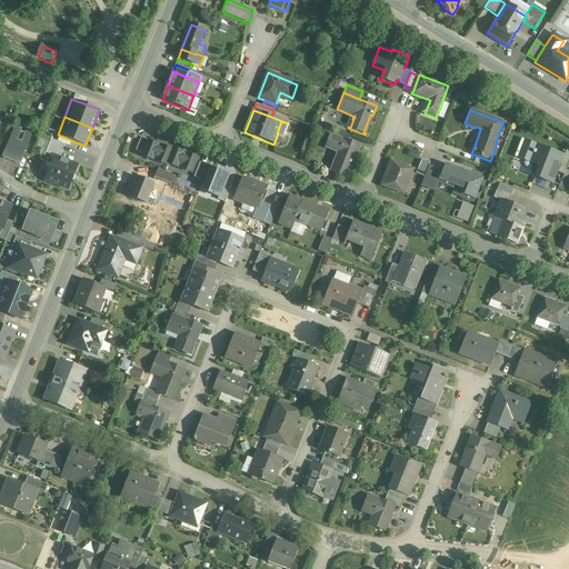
[(31,137),(15,130),(3,159),(19,166),(31,137)]
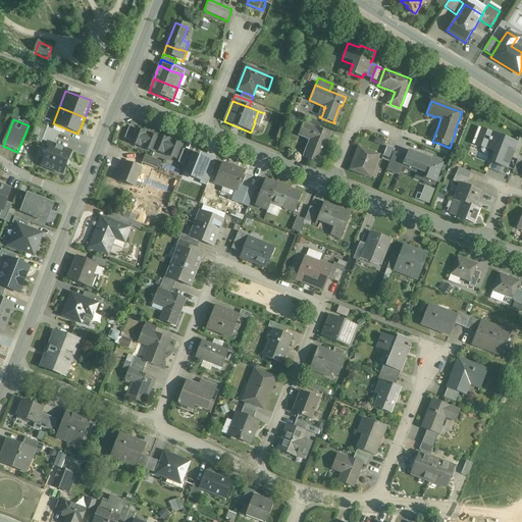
[(321,125),(310,120),(308,126),(319,131),(321,125)]
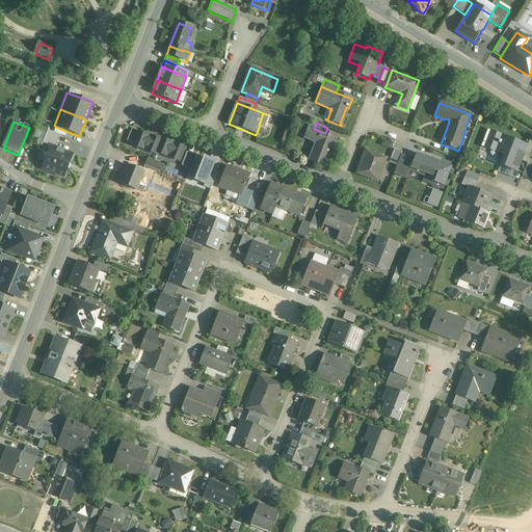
[(314,129),(310,127),(304,138),(306,139),(307,137),(317,141),(310,161),(325,166),(331,151),(329,150),(335,137),(325,133),(314,129)]
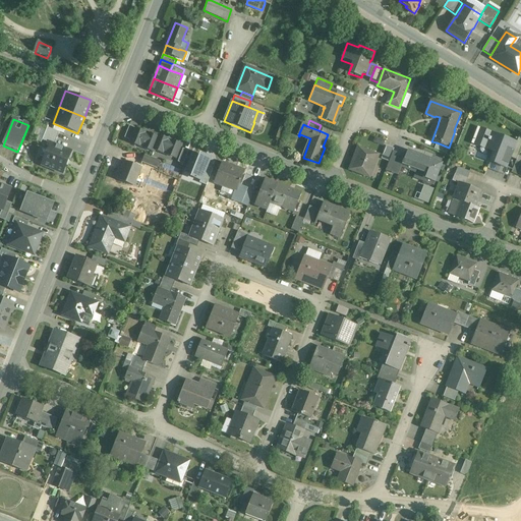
[(136,129),(129,126),(124,138),(130,141),(135,129),(135,130),(136,129)]
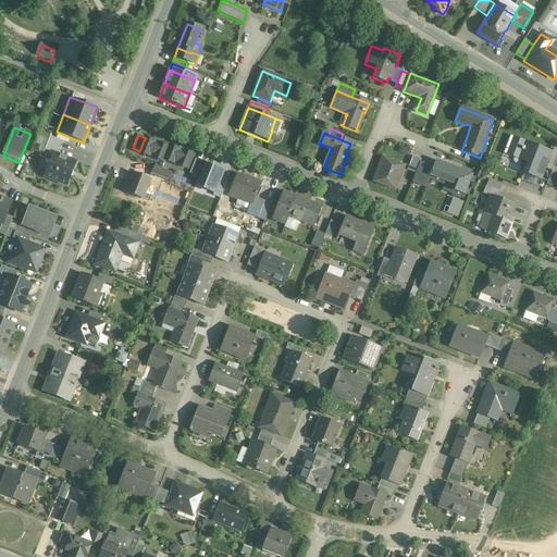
[(63,141),(50,137),(45,150),(53,153),(58,156),(63,141)]
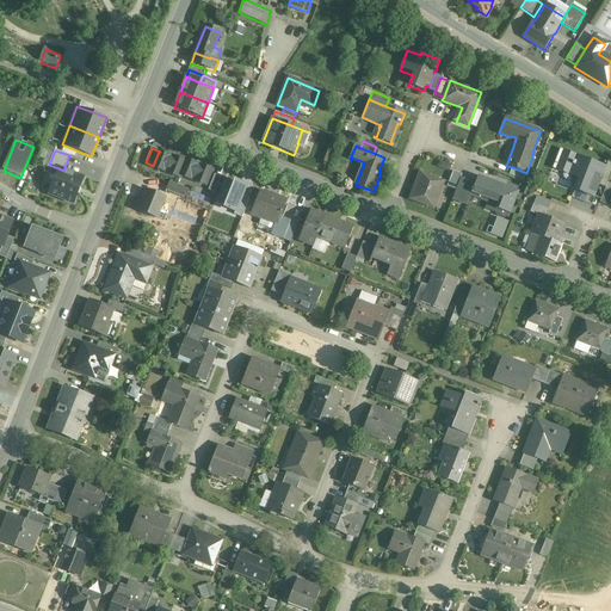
[(586,160),(560,150),(560,152),(562,152),(555,171),(557,171),(559,167),(580,176),(573,193),(574,193),(578,184),(597,191),(598,185),(605,167),(586,159),(586,160)]
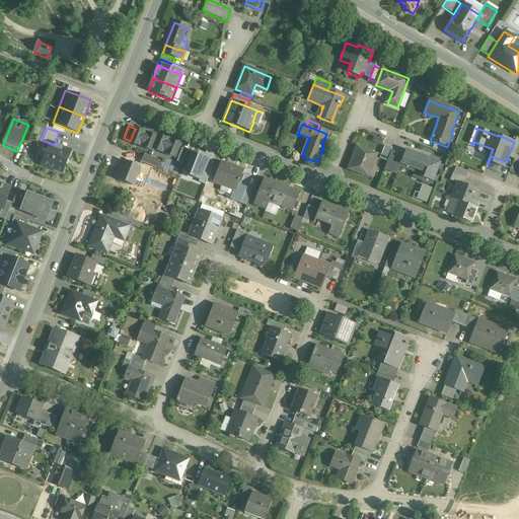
[(135,130),(135,129),(130,141),(129,143),(152,152),(153,150),(157,138),(147,134),(147,135),(144,134),(144,133),(135,130)]
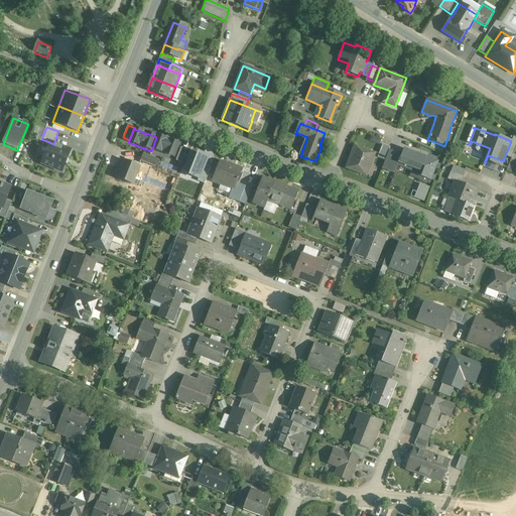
[(511,141),(505,156),(511,158),(515,144),(515,136),(514,134),(511,141)]
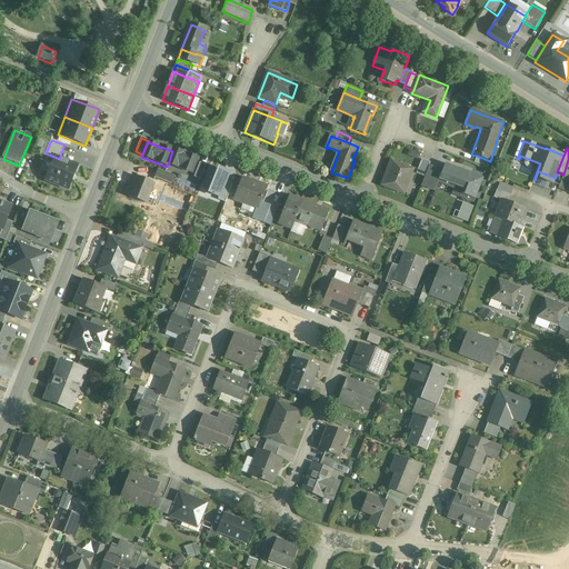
[(183,153),(173,149),(172,151),(168,165),(191,173),(197,159),(187,155),(187,156),(182,155),(183,153)]
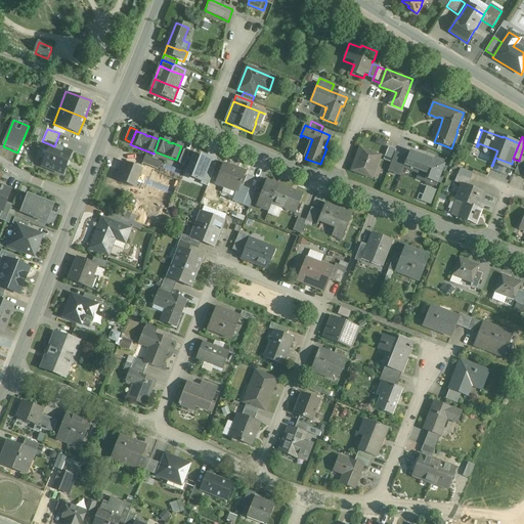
[(451,148),(439,143),(436,150),(448,155),(451,148)]
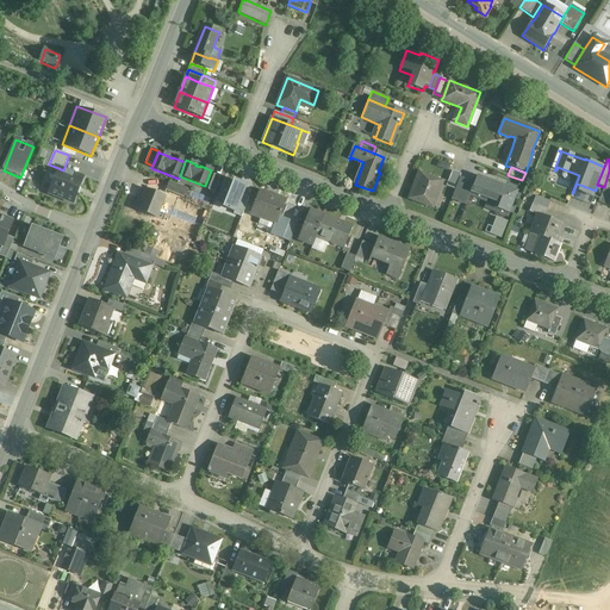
[(63,170),(58,168),(49,194),(73,204),(82,178),(63,170)]
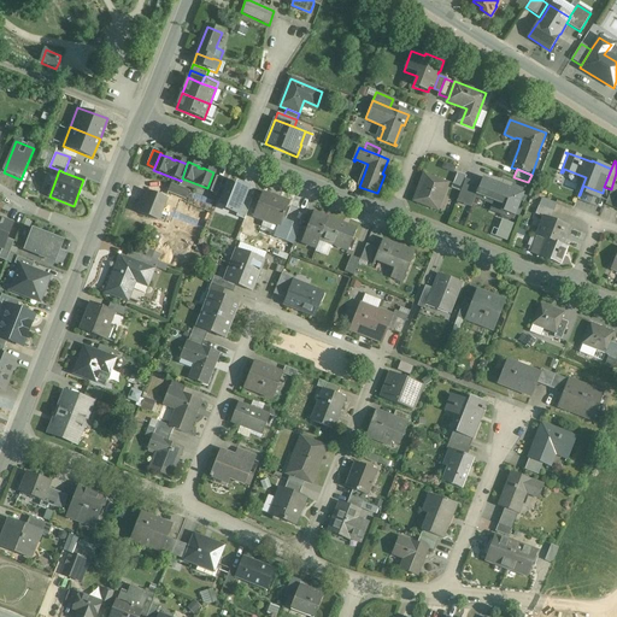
[(466,176),(457,172),(451,188),(460,192),(464,181),(466,176)]
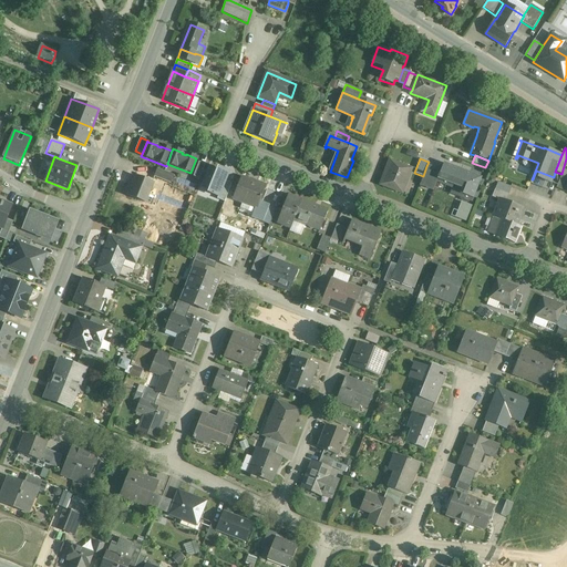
[(411,169),(389,161),(380,185),(402,194),(411,169)]
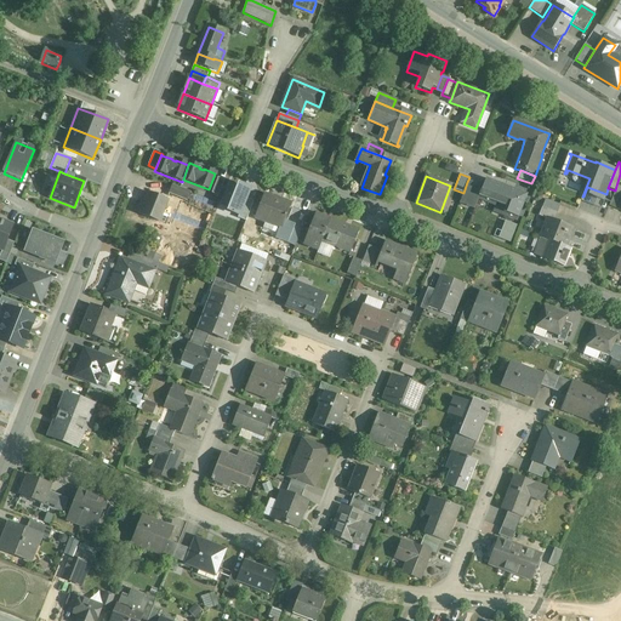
[(224,181),(217,178),(211,194),(218,197),(224,181)]
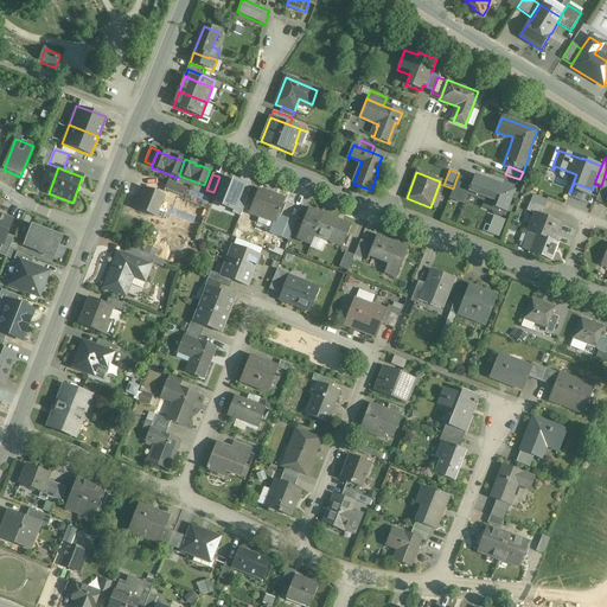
[(516,191),(474,174),(468,192),(494,203),(492,209),(506,213),(516,191)]
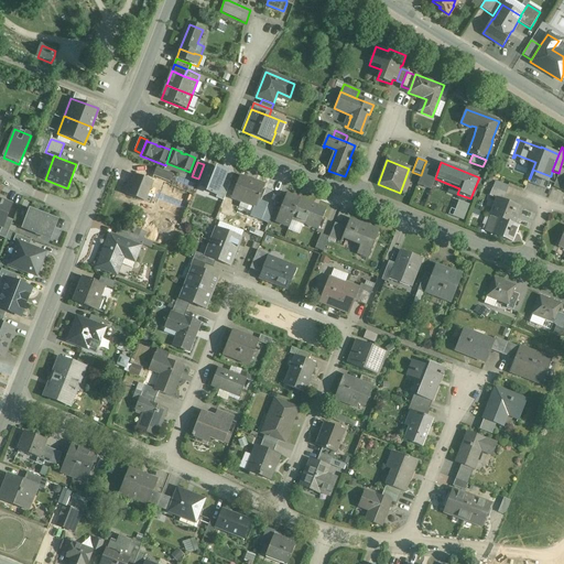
[(421,175),(418,184),(429,188),(436,170),(424,165),(421,175)]
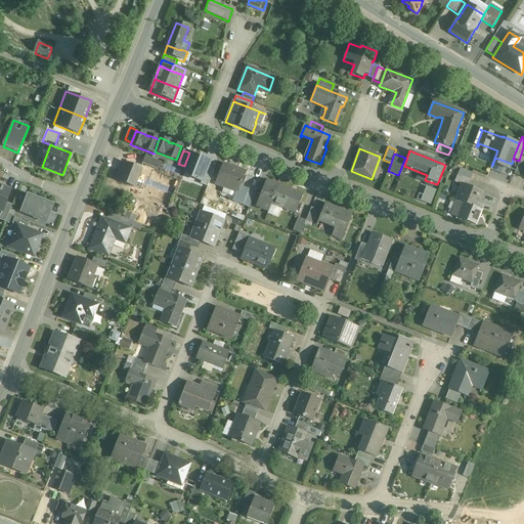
[(161,163),(145,157),(142,163),(158,169),(161,163)]
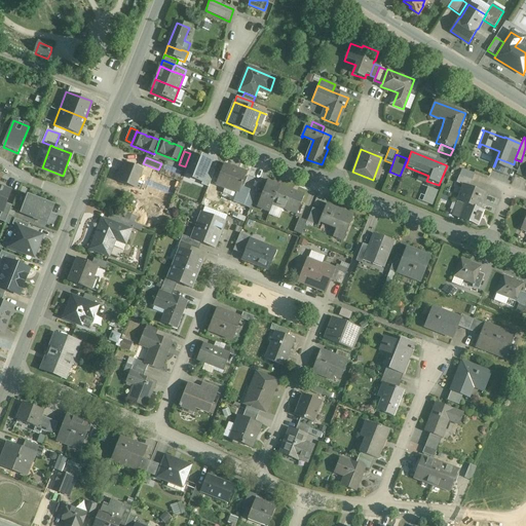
[(142,170),(126,163),(122,173),(120,172),(116,181),(134,188),(142,170)]
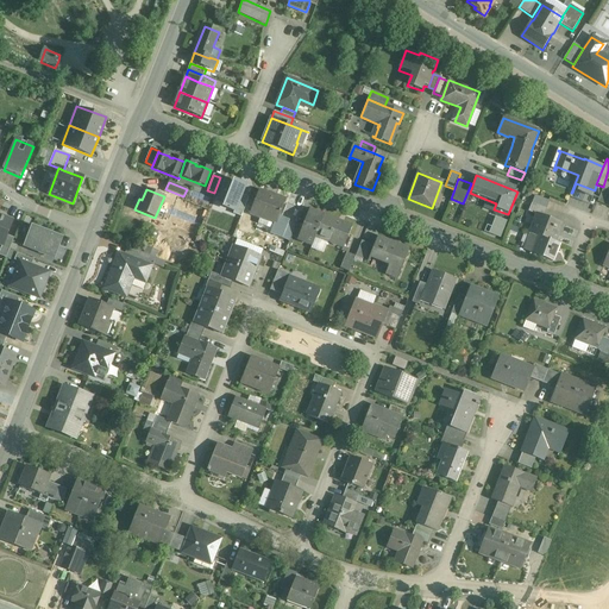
[(608,190),(602,189),(597,202),(604,205),(608,192),(608,190)]
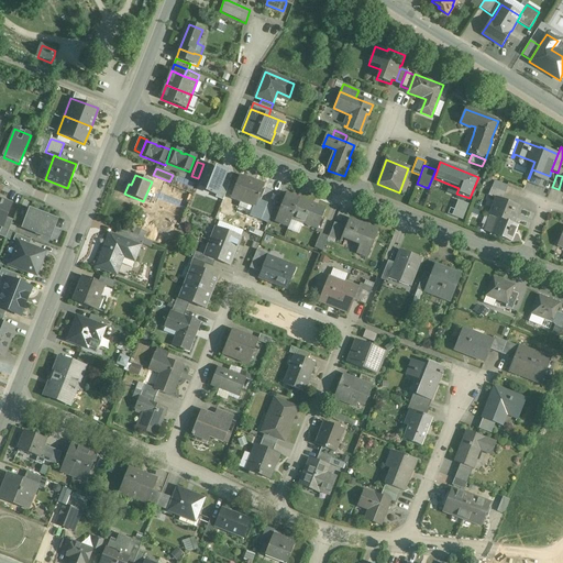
[(264,185),(254,180),(253,183),(239,177),(231,197),(255,207),(264,185)]
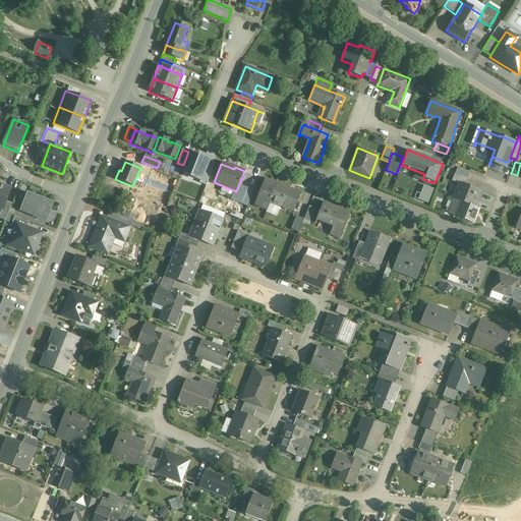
[(470,172),(458,167),(455,174),(467,179),(470,172)]
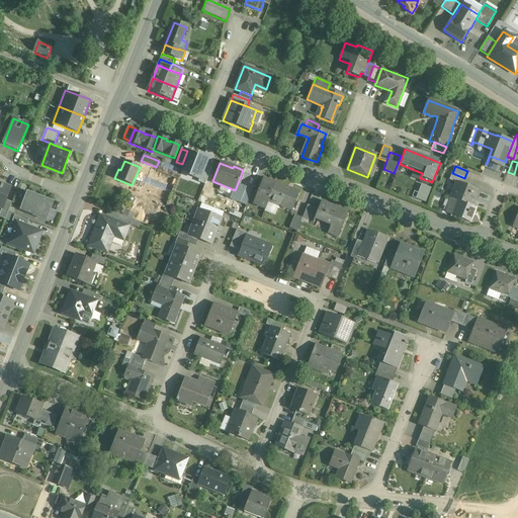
[(464,178),(452,173),(449,180),(456,183),(456,182),(461,184),(464,178)]
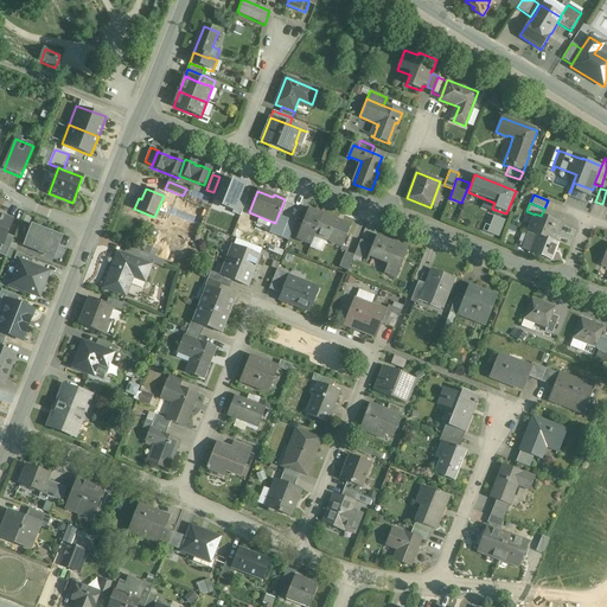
[(323,216),(308,210),(302,225),(296,238),(311,244),(314,236),(323,216)]
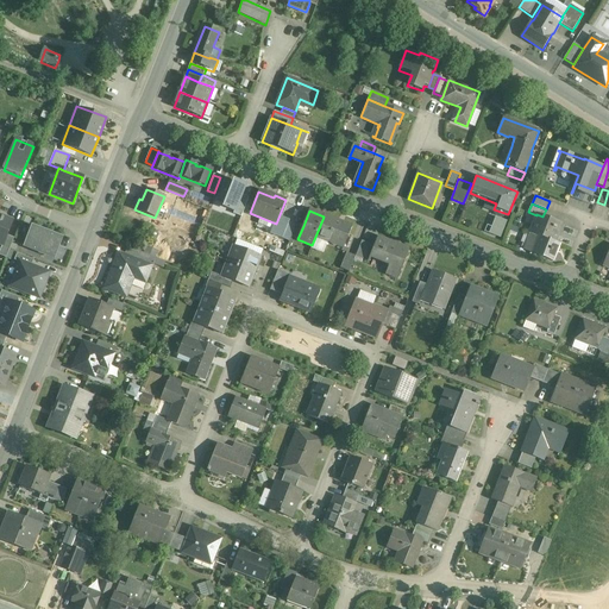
[(542,217),(537,214),(537,215),(529,233),(531,233),(539,237),(556,243),(556,242),(563,224),(542,217)]
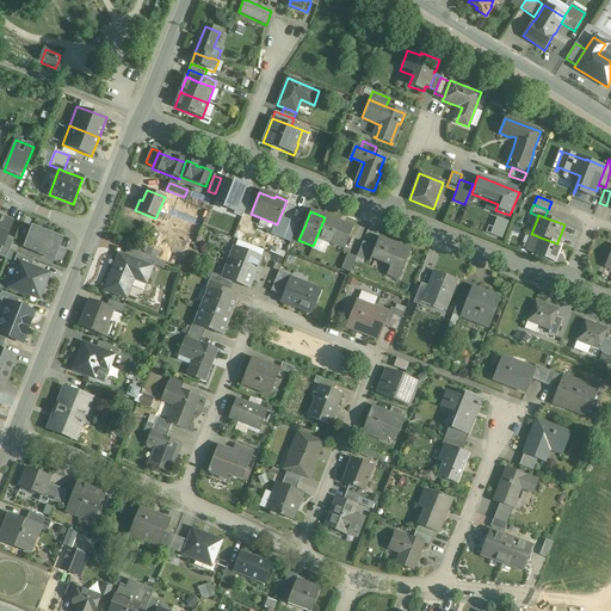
[(0,216),(0,251),(2,246),(7,236),(12,222),(1,218),(1,217),(0,216)]
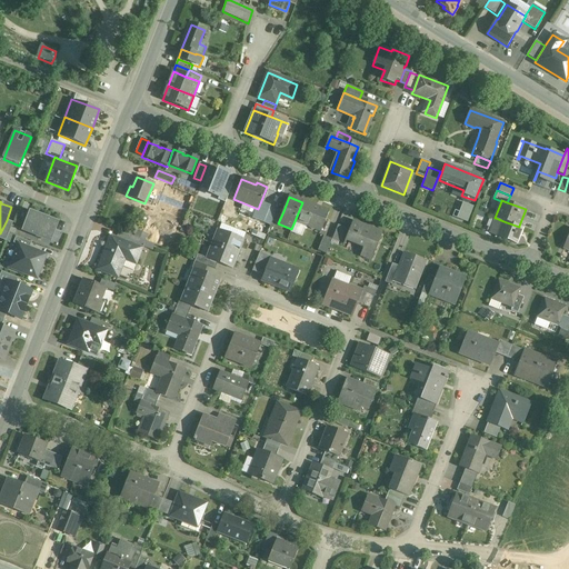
[(328,212),(302,202),(295,221),(321,231),(328,212)]
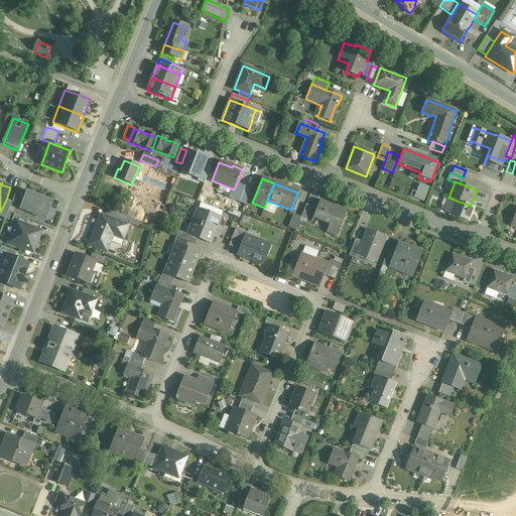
[(413,199),(424,201),(427,185),(417,183),(413,199)]
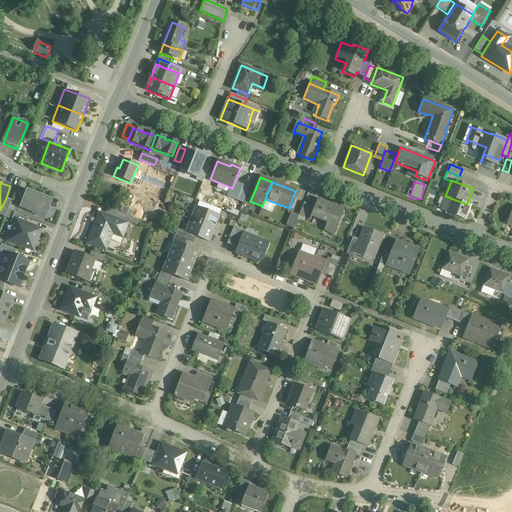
[(248,191),(236,186),(231,198),(244,203),(245,199),(248,191)]
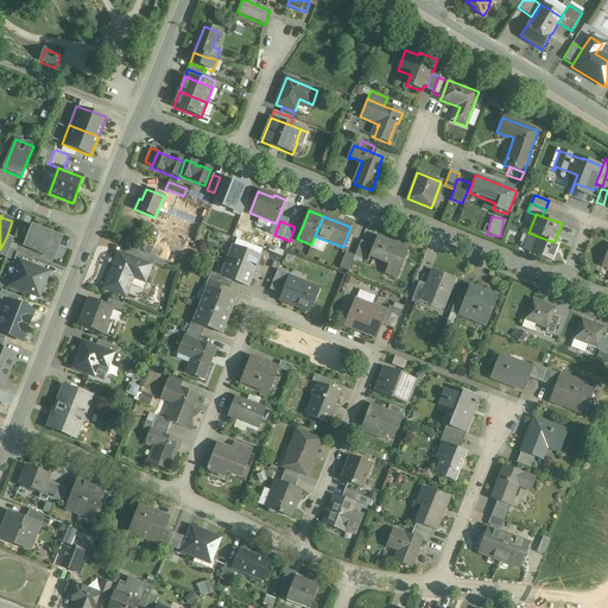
[(303,226),(296,223),(295,227),(291,236),(297,239),(303,226)]
